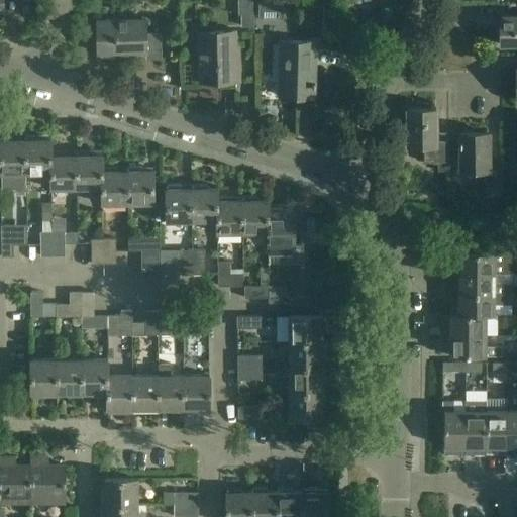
[(260,3),(259,17),(283,18),(284,3),(260,3)]
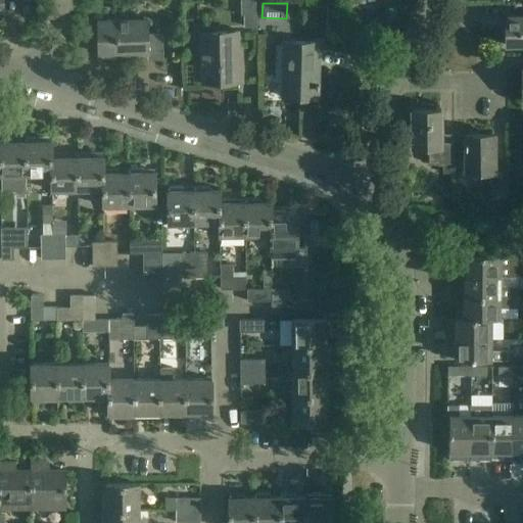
[(522,16),(506,17),(506,45),(522,45),(522,16)]
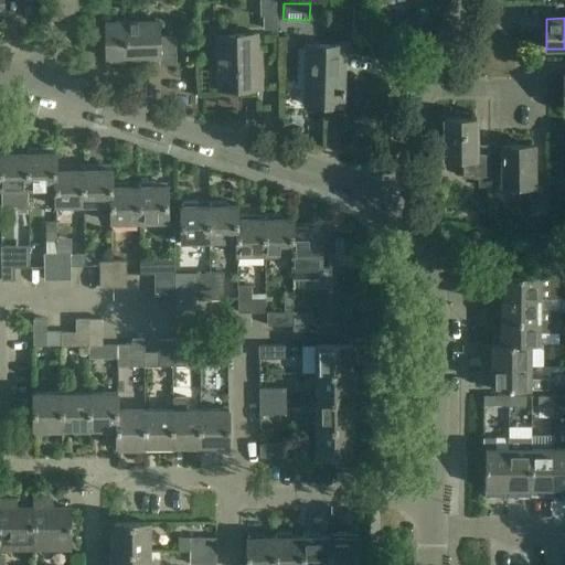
[(106,23),(106,59),(159,57),(159,22),(106,23)]
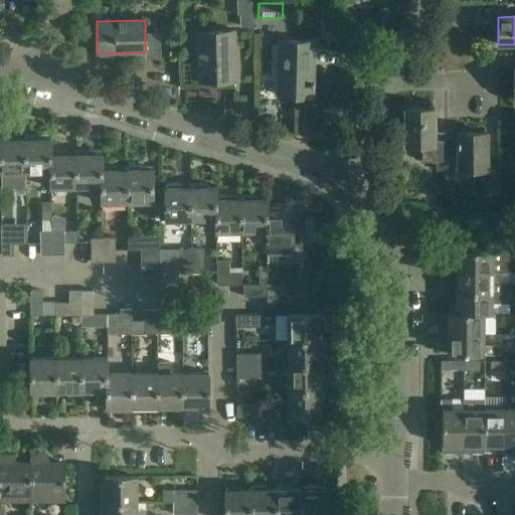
[(198,32),(198,60),(199,80),(235,79),(234,31),(198,32)]
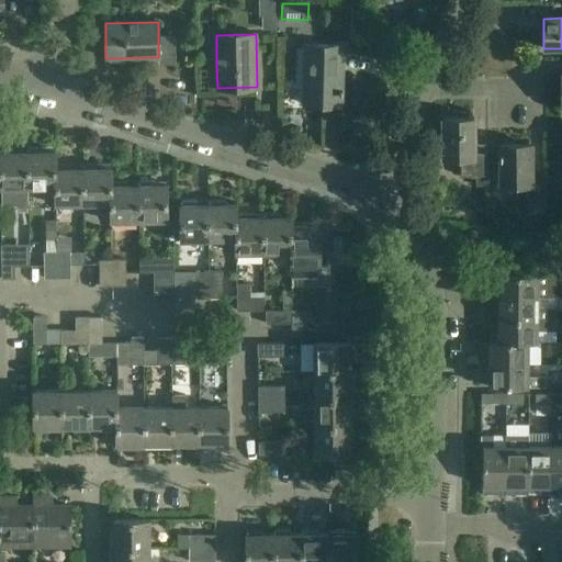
[(304,104),(338,105),(341,105),(344,46),(305,45),(304,104)]
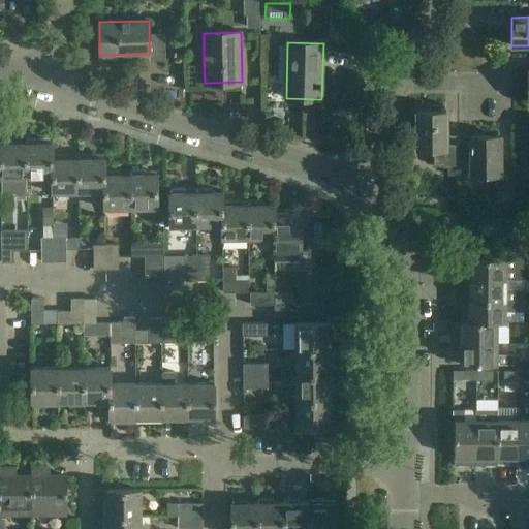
[(434,166),(459,166),(459,137),(446,137),(446,112),(417,112),(417,149),(434,149),(434,166)]
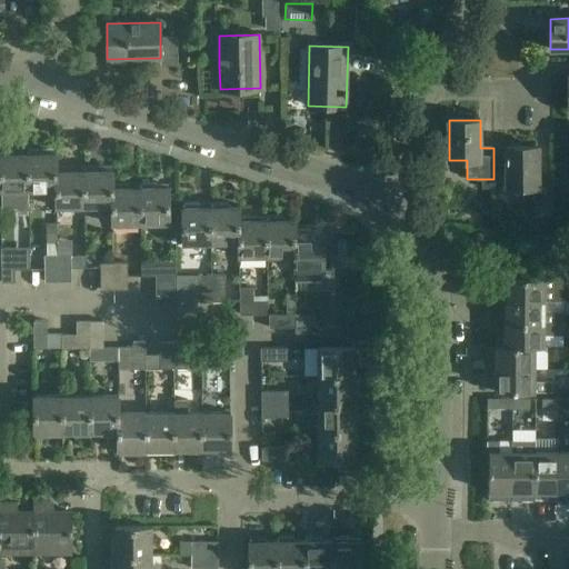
[(507,148),(506,169),(506,188),(530,188),(530,216),(550,216),(550,183),(537,183),(538,148),(507,148)]
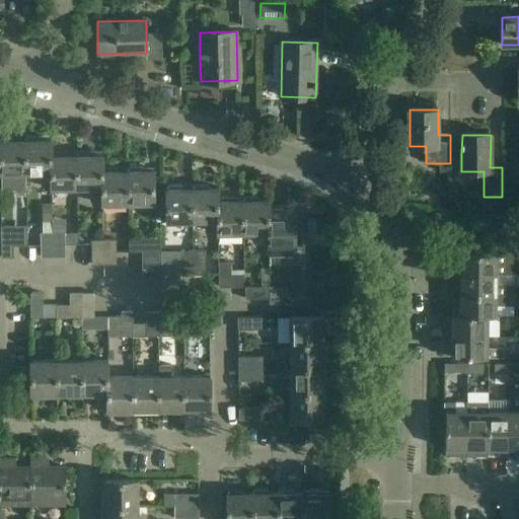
[(0,137),(0,170),(0,174),(1,174),(26,173),(25,140),(24,140),(15,141),(15,137),(0,138),(0,137)]
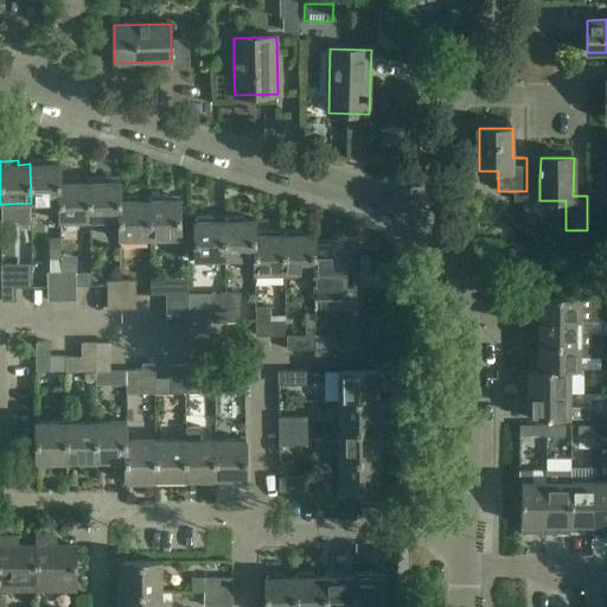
[(48,164),(48,160),(29,160),(29,164),(30,164),(31,203),(61,203),(61,179),(59,163),(59,164),(48,164)]
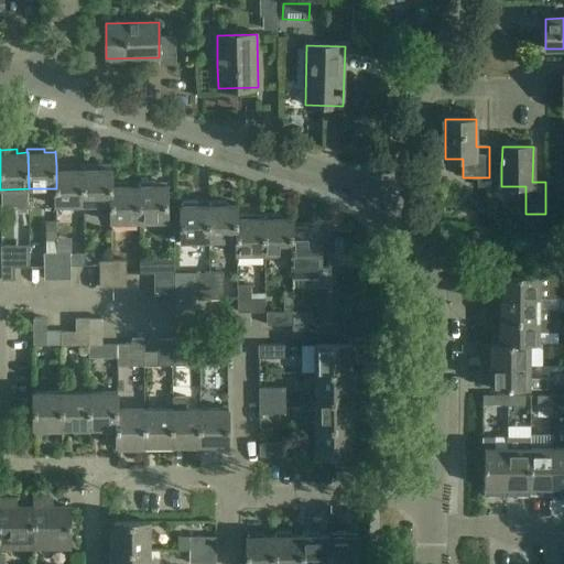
[(72,165),(56,166),(56,188),(56,206),(57,206),(84,205),(84,169),(83,169),(72,170),(72,165)]
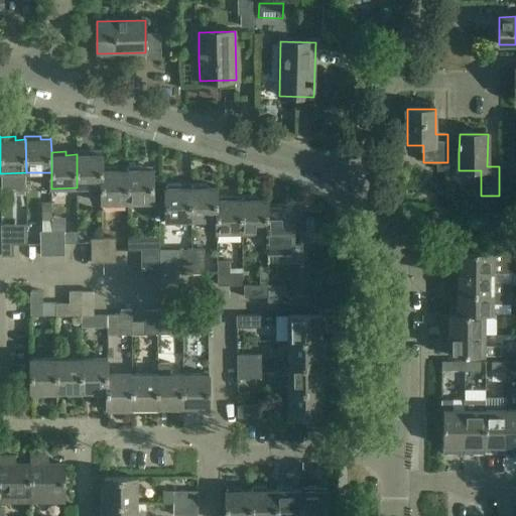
[(76,151),(76,154),(77,154),(77,187),(103,187),(102,167),(102,153),(101,153),(101,154),(91,154),(91,151),(76,151)]
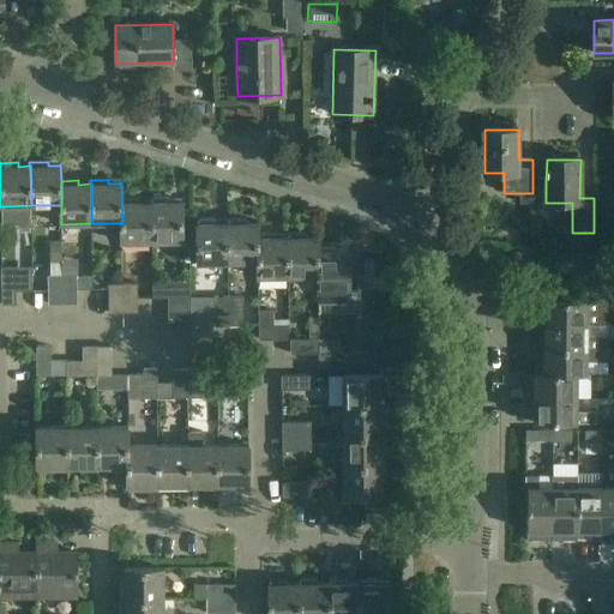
[(152,241),(152,202),(151,202),(139,203),(139,198),(121,199),(122,223),(122,242),(124,242),(152,241)]
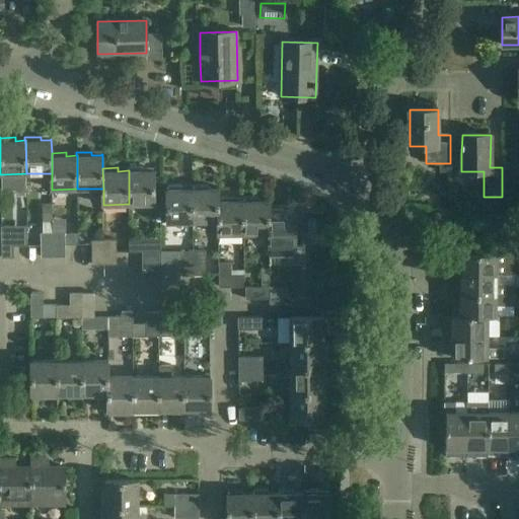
[(129,170),(129,204),(153,204),(154,204),(154,169),(153,169),(153,170),(143,170),(143,167),(128,167),(128,170),(129,170)]
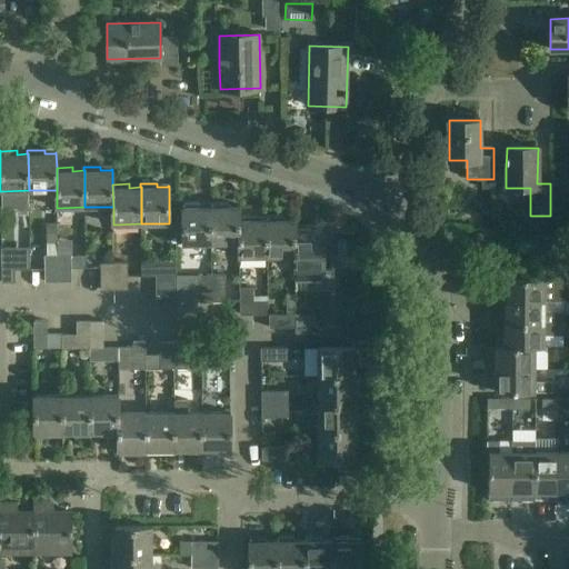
[(211,243),(238,242),(239,242),(239,217),(239,206),(238,206),(228,207),(228,202),(210,203),(210,207),(211,243)]
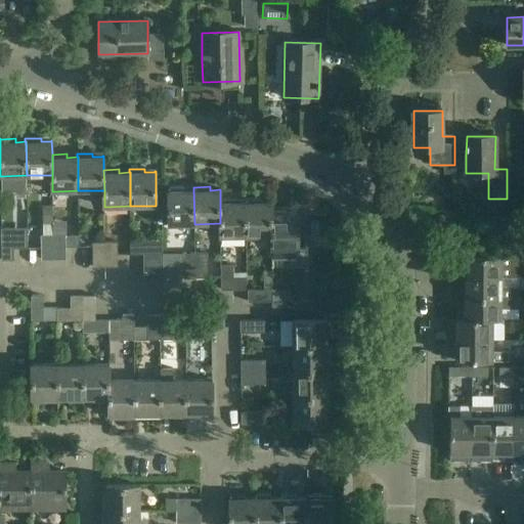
[(169,224),(194,224),(193,190),(184,190),(183,187),(169,187),(168,187),(168,225),(169,225),(169,224)]
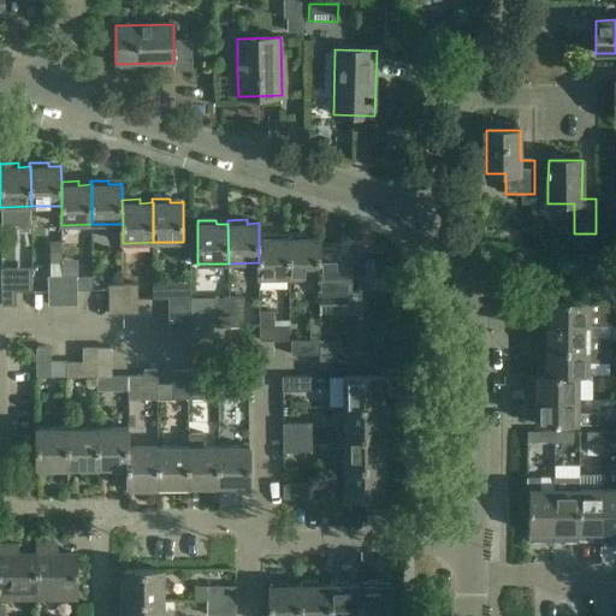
[(288,234),(289,238),(289,278),(319,277),(319,249),(320,249),(319,237),(307,237),(307,234),(288,234)]
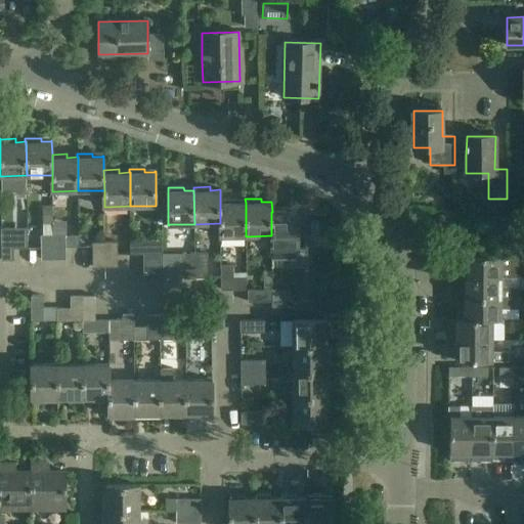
[(246,236),(246,203),(235,203),(235,200),(220,200),(220,223),(219,223),(220,236),(221,236),(246,236)]
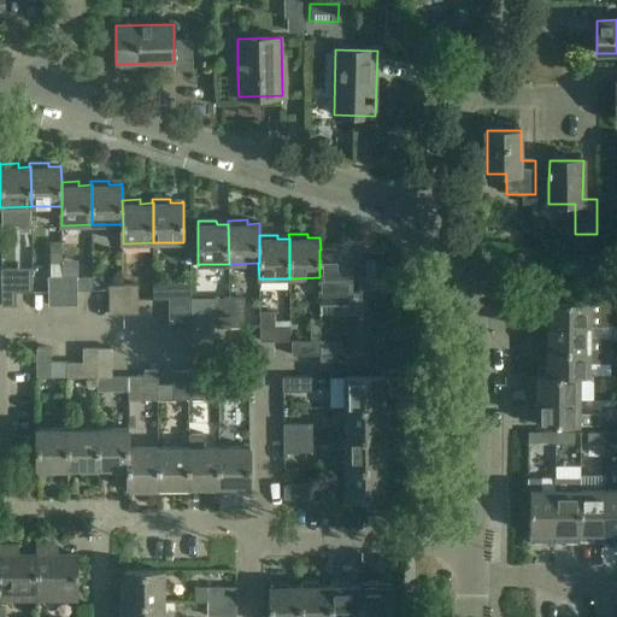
[(351,305),(351,252),(350,252),(350,253),(338,253),(338,250),(321,250),(319,250),(319,277),(319,305),(351,305)]
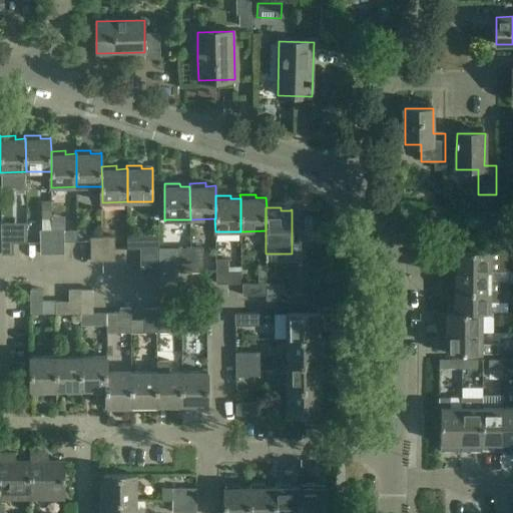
[(29,231),(38,231),(38,215),(13,215),(14,246),(29,246),(29,231)]
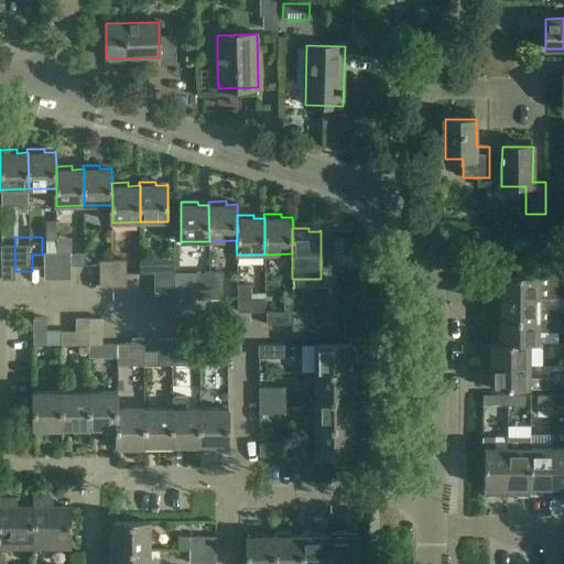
[(1,255),(1,280),(14,280),(14,253),(1,255)]
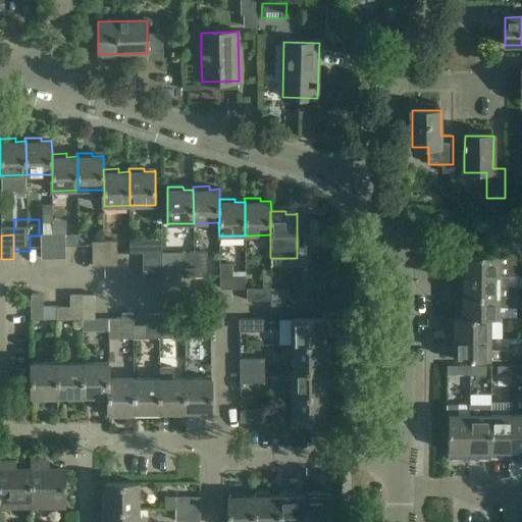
[(53,259),(52,235),(40,236),(41,259),(53,259)]
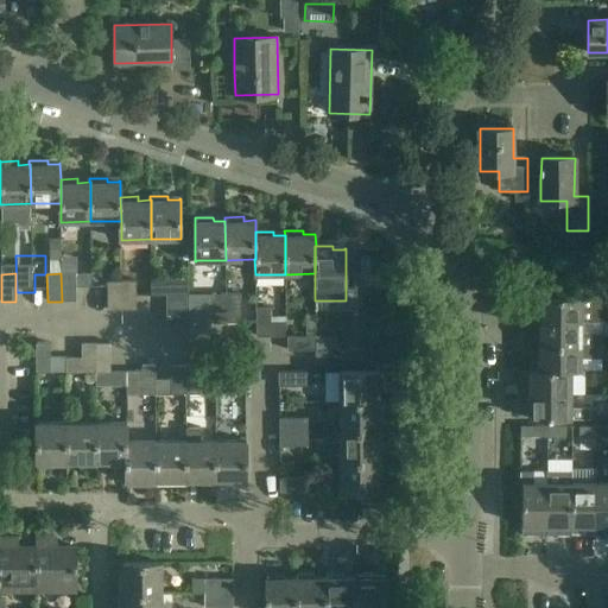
[(76,273),(61,273),(62,302),(76,302),(76,287),(92,287),(92,273),(76,274),(76,273)]
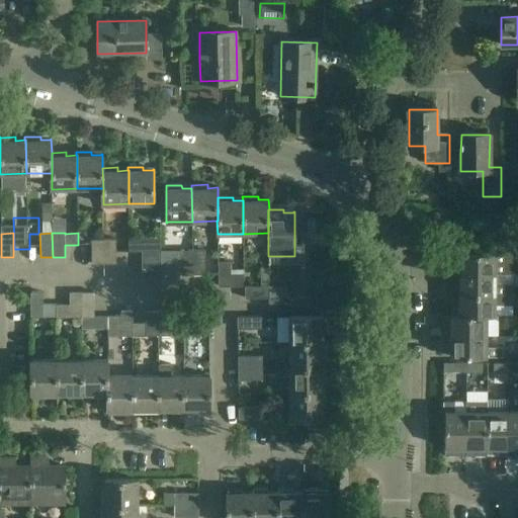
[(104,264),(103,239),(91,240),(91,264),(104,264)]
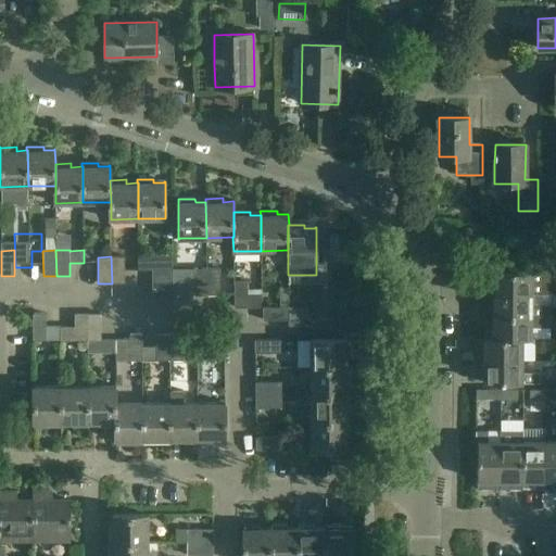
[(124,256),(111,256),(112,283),(124,283),(124,256)]
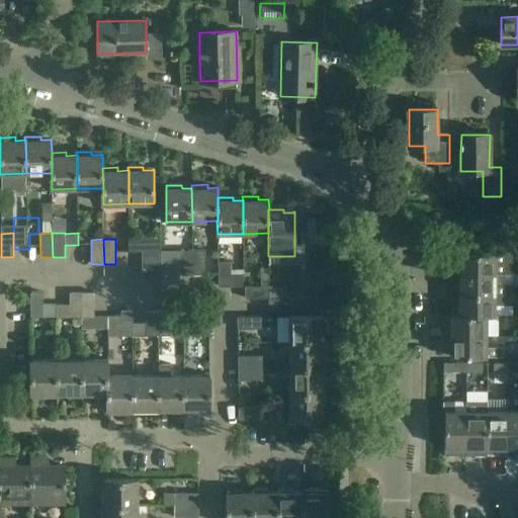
[(451,269),(451,274),(496,274),(512,274),(512,249),(489,248),(489,253),(459,252),(459,266),(454,266),(451,269)]
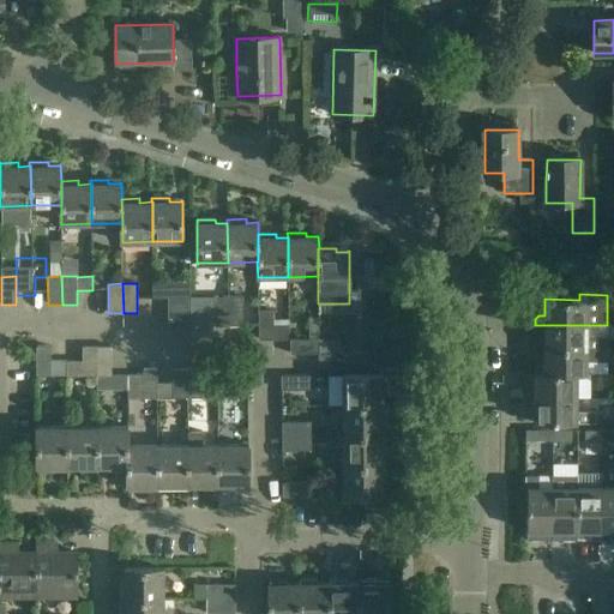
[(190,299),(168,299),(168,326),(191,326),(190,299)]
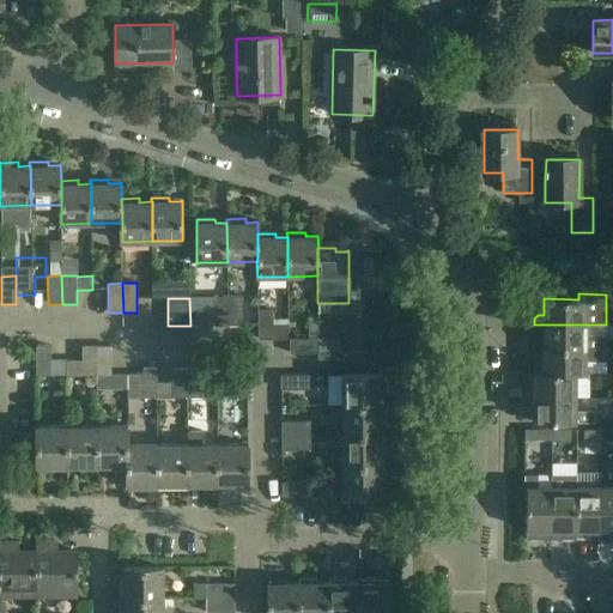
[(228,325),(228,298),(213,298),(213,326),(228,325)]
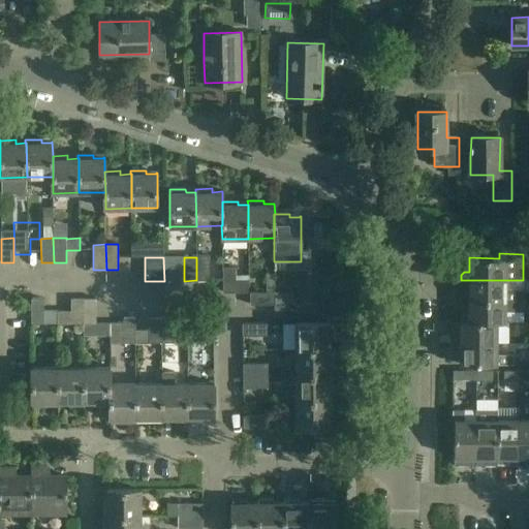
[(209,257),(196,257),(196,280),(209,280),(209,257)]
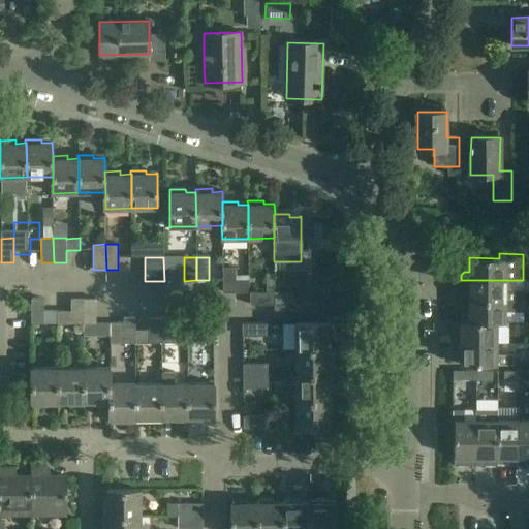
[(222,292),(247,292),(248,286),(249,279),(239,279),(239,275),(235,275),(235,268),(222,268),(222,292)]
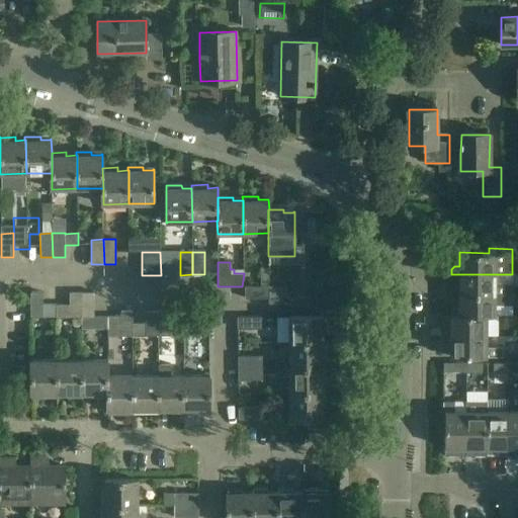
[(458,281),(458,294),(513,295),(513,284),(496,284),(496,274),(451,274),(450,278),(453,281),(458,281)]
